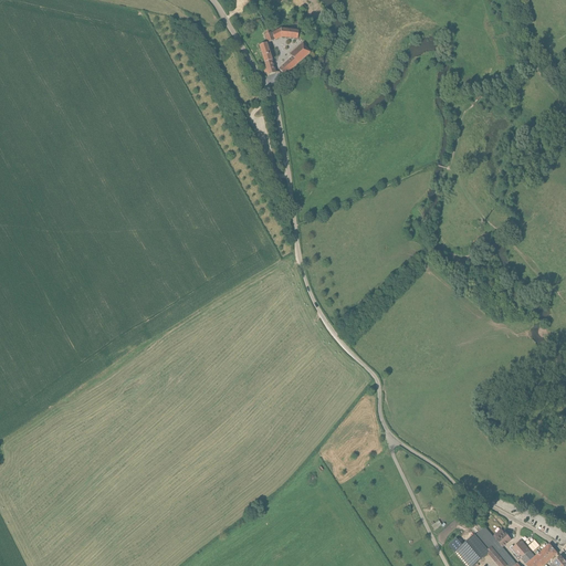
[(299,31),(281,29),(272,33),(275,41),(282,38),(297,40),(299,31)]
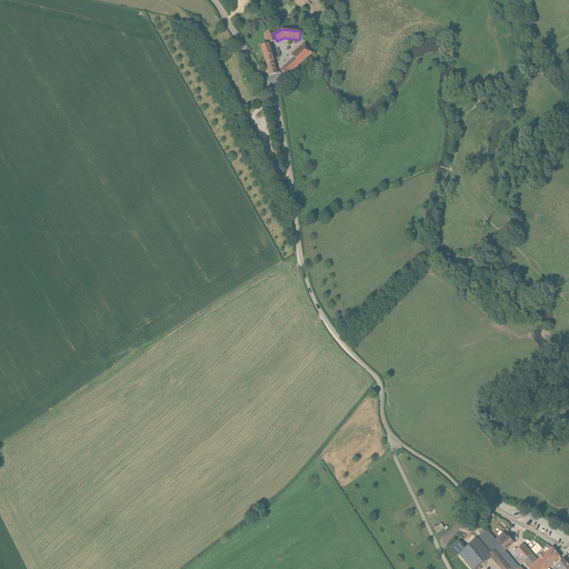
[(276,41),(273,33),(272,30),(267,31),(267,35),(266,36),(269,43),(276,41)]
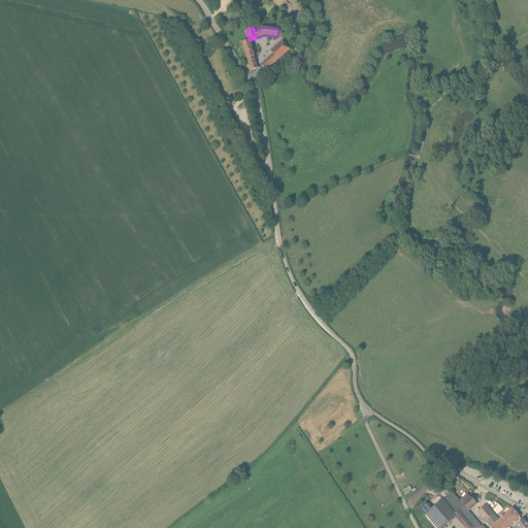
[(257,68),(256,64),(249,41),(242,43),(251,70),(257,68)]
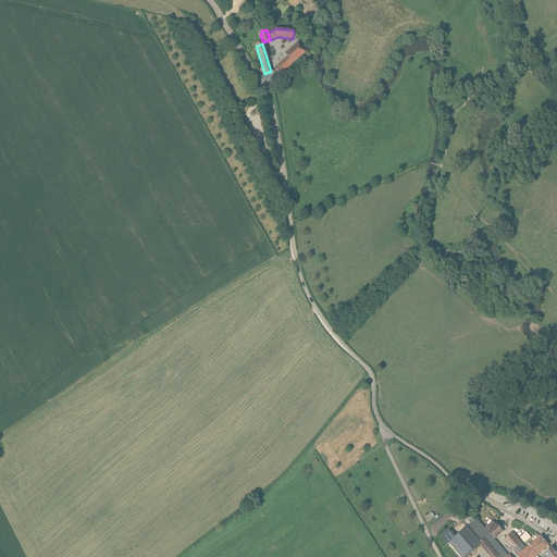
[(280,75),(306,52),(298,44),(285,54),(287,57),(274,69),(280,75)]
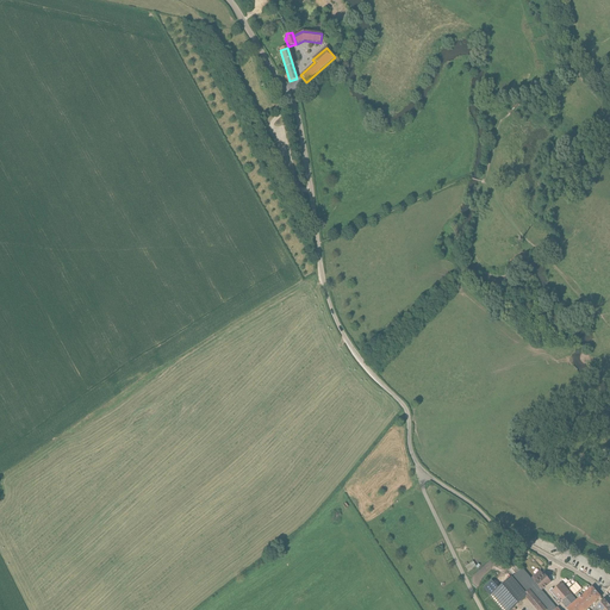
[(470,571),(478,565),(474,559),(466,565),(470,571)]
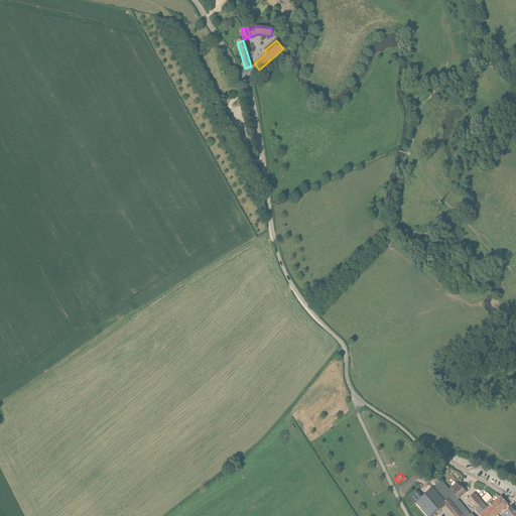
[(463,515),(469,515),(471,514),(442,481),(416,503),(426,515),(462,515),(463,515)]
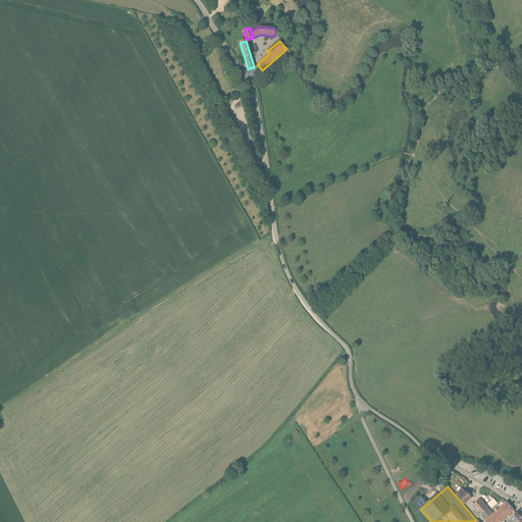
[(472,492),(469,494),(466,490),(458,498),(464,505),(472,499),(472,498),(475,496),(472,492)]
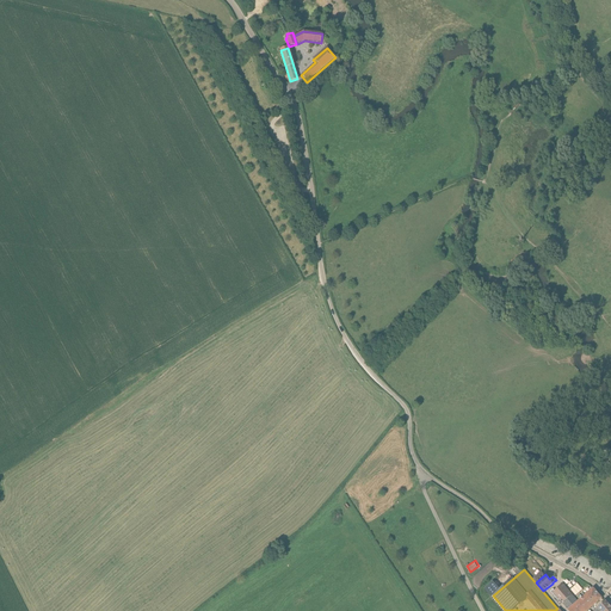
[(572,587),(576,593),(581,590),(576,584),(572,587)]
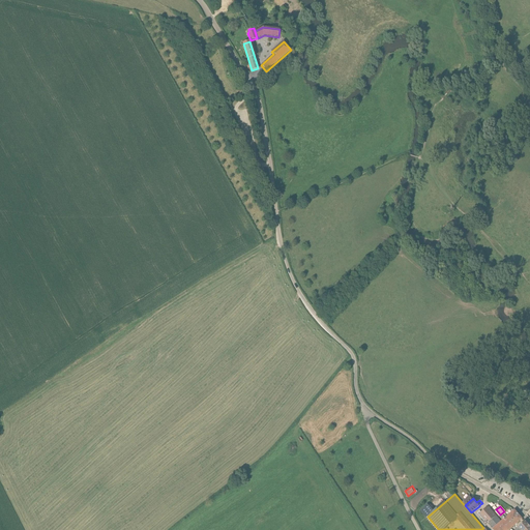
[(514,510),(501,522),(489,507),(480,514),(493,529),(508,529),(522,519),(514,510)]
